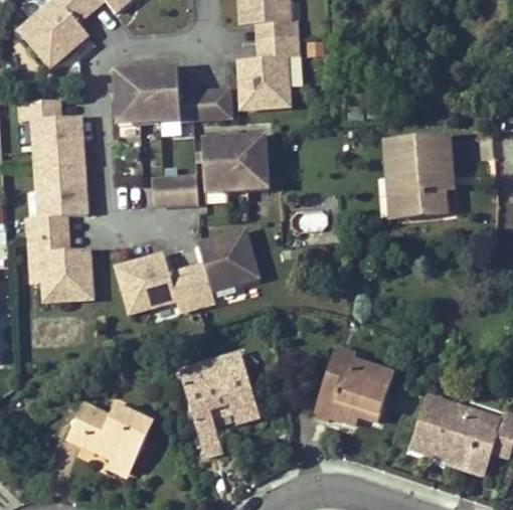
[(55,0),(20,31),(52,67),(90,35),(78,23),(105,0),(116,13),(130,0),(55,0)]
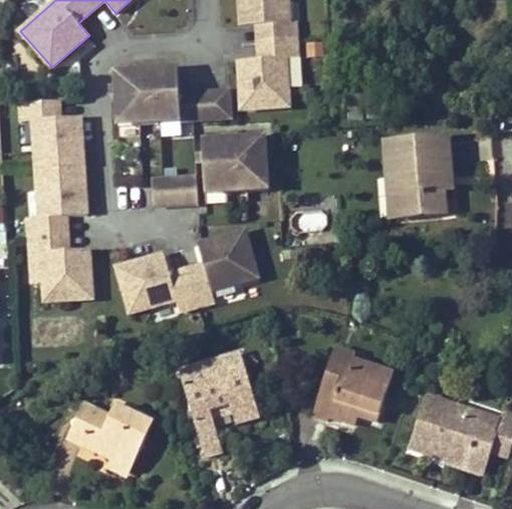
[(229,0),(232,26),(248,24),(255,24),(257,58),(250,59),(235,60),(238,109),(286,105),(283,57),(294,56),(292,20),(286,21),(284,0),(229,0)]
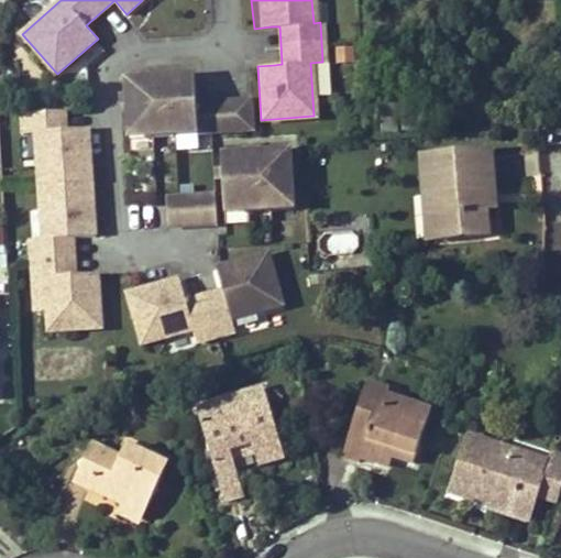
[(282,64),(279,26),(272,26),(274,65),(282,64)]
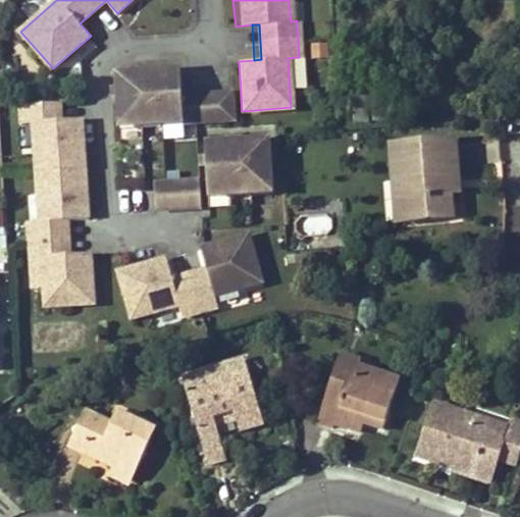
[(176,69),(113,74),(117,127),(231,119),(229,92),(178,95),(176,69)]
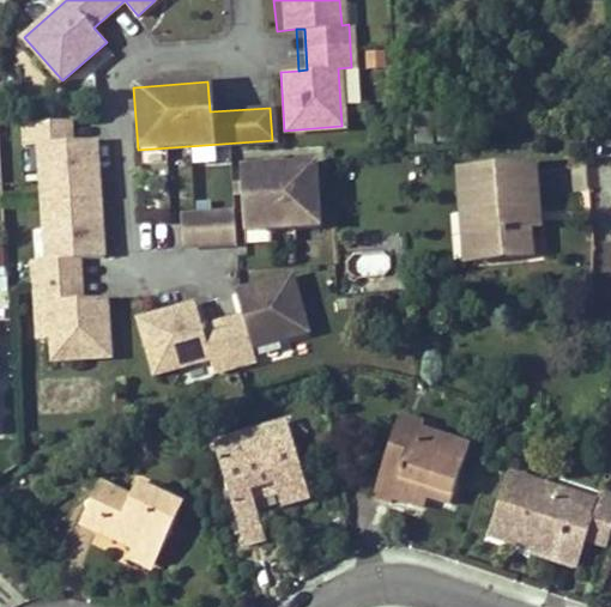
[(64,119),(22,121),(24,144),(37,143),(40,200),(43,256),(30,258),(32,301),(46,301),(49,358),(107,354),(104,296),(85,297),(77,297),(74,256),(83,255),(102,254),(95,138),(73,139),(65,140),(64,119)]
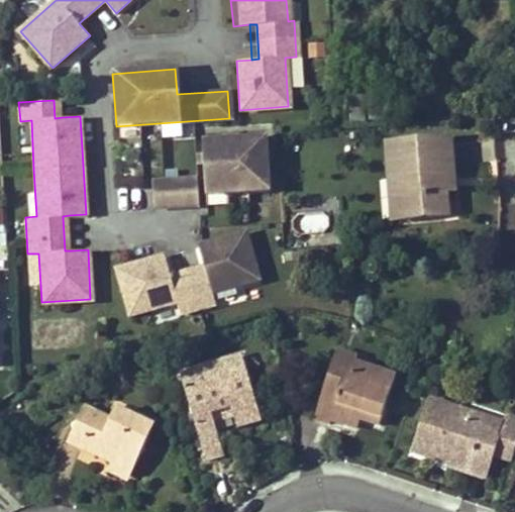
[(452,171),(449,133),(383,138),(386,178),(403,177),(406,213),(448,210),(446,184),(444,172),(452,171)]
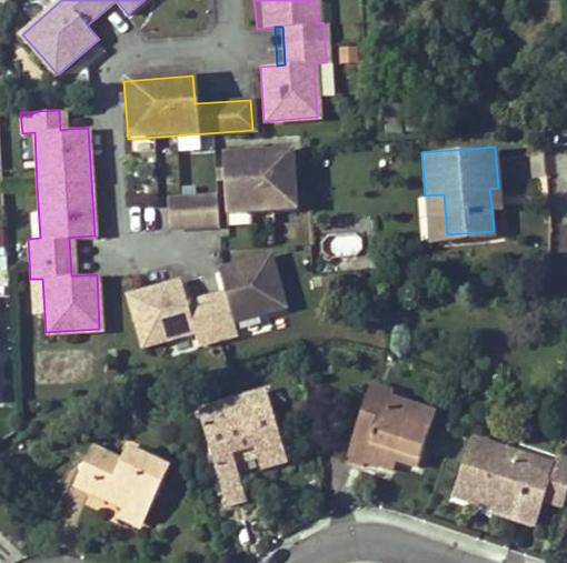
[(290,151),(220,157),(225,214),(294,209),(290,151)]
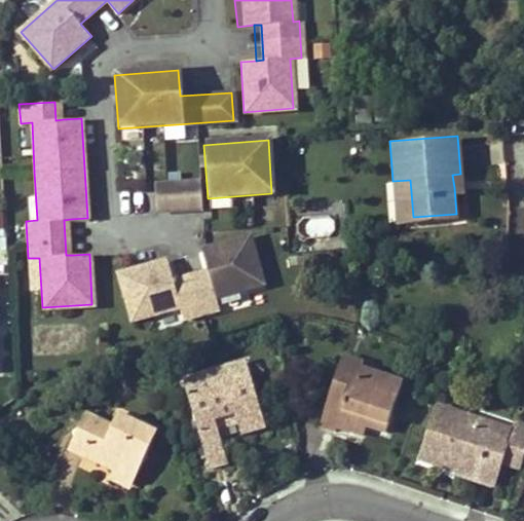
[(460,174),(452,175),(454,187),(461,187),(460,174)]
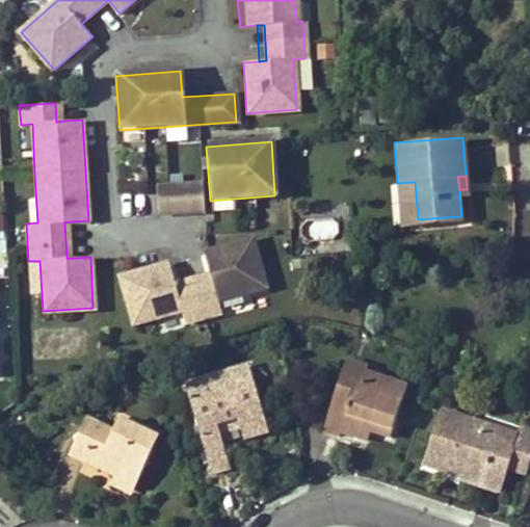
[(418,219),(415,182),(397,183),(400,220),(418,219)]
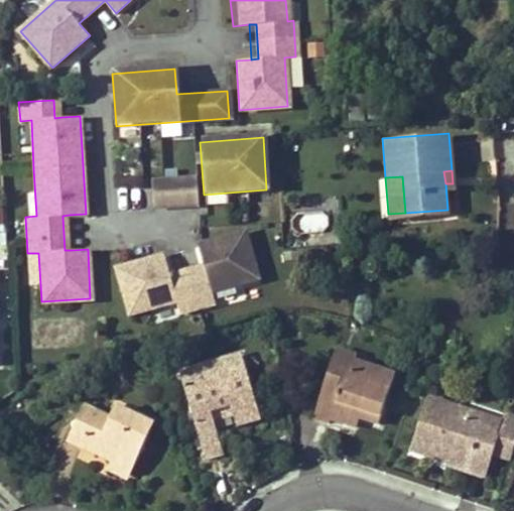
[(195,180),(150,184),(151,210),(197,207),(195,180)]
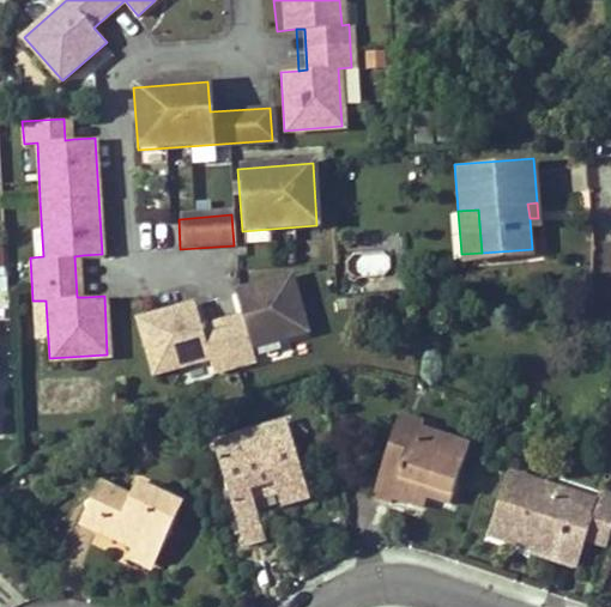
[(85,297),(83,255),(74,256),(77,297),(85,297)]
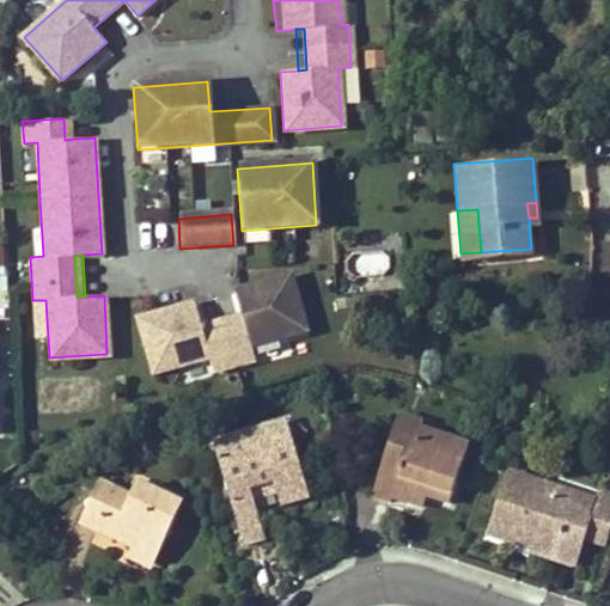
[(197,306),(141,324),(159,379),(214,361),(218,374),(260,361),(255,348),(310,330),(292,275),(236,293),(244,319),(206,332),(197,306)]
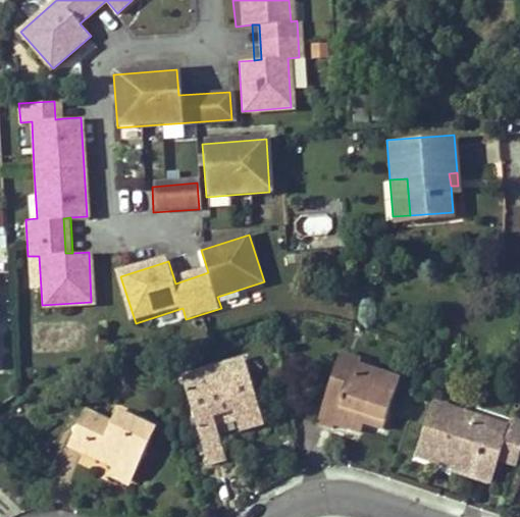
[(358,355),(339,348),(335,357),(354,363),(356,360),(358,355)]
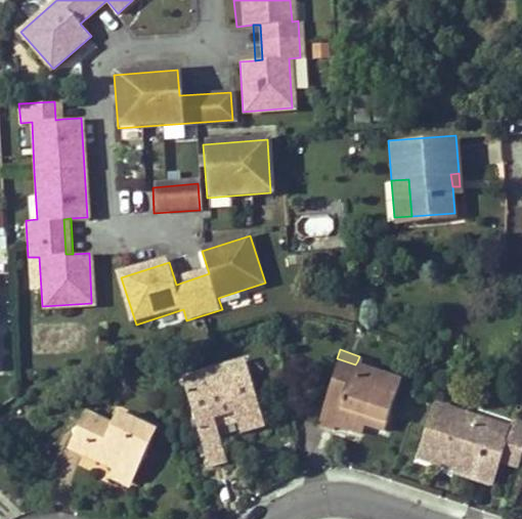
[(245,355),(182,374),(207,461),(224,456),(215,422),(213,415),(231,409),(232,417),(236,429),(262,422),(245,355)]
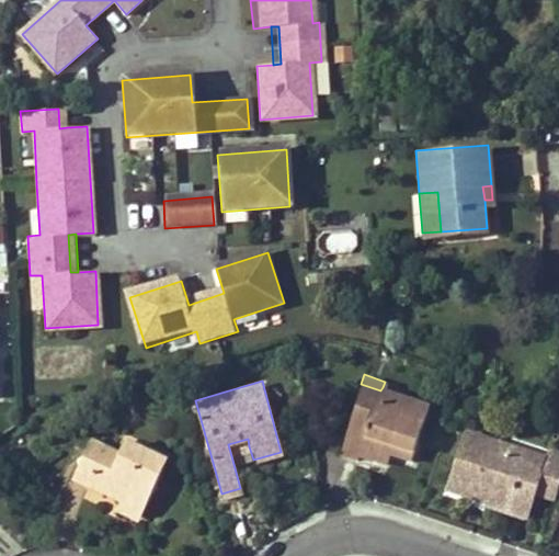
[(426,401),(383,387),(380,390),(361,384),(338,449),(354,454),(356,447),(376,454),(385,431),(392,434),(388,447),(409,455),(426,401)]
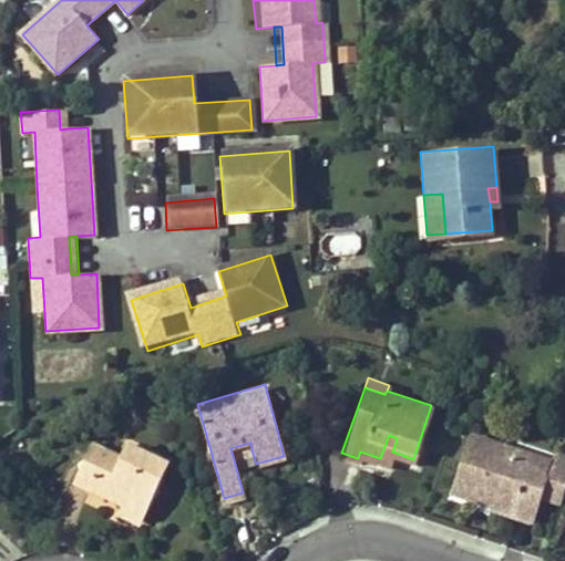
[(512,445),(471,432),(453,480),(492,494),(488,501),(528,516),(536,491),(556,497),(564,473),(564,463),(551,458),(547,466),(510,453),(512,445)]
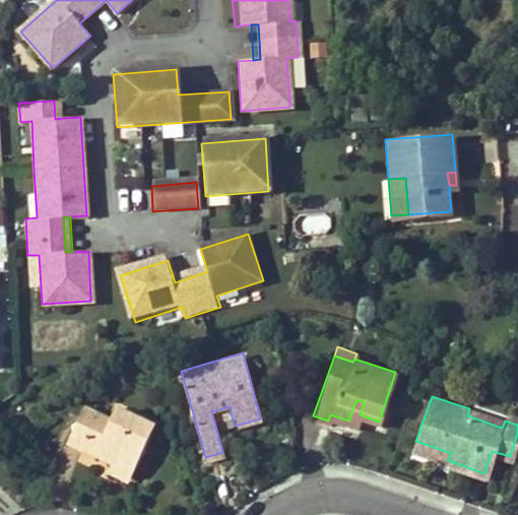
[(364,402),(357,399),(348,421),(357,423),(360,414),(364,402)]
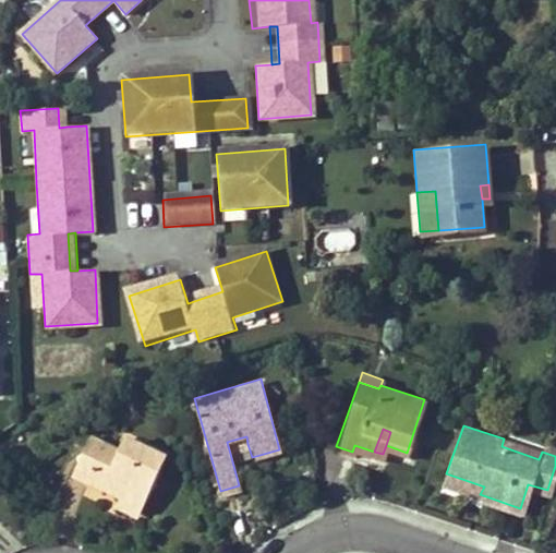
[(140,504),(162,453),(123,436),(118,447),(89,434),(72,472),(85,479),(87,476),(101,482),(100,485),(118,493),(140,504)]
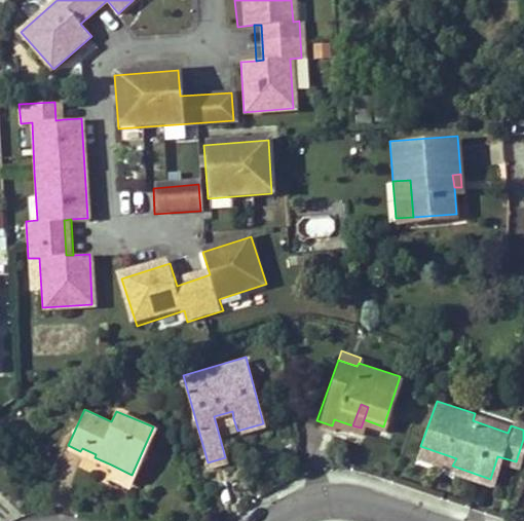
[(214,416),(216,423),(233,418),(232,411),(214,416)]
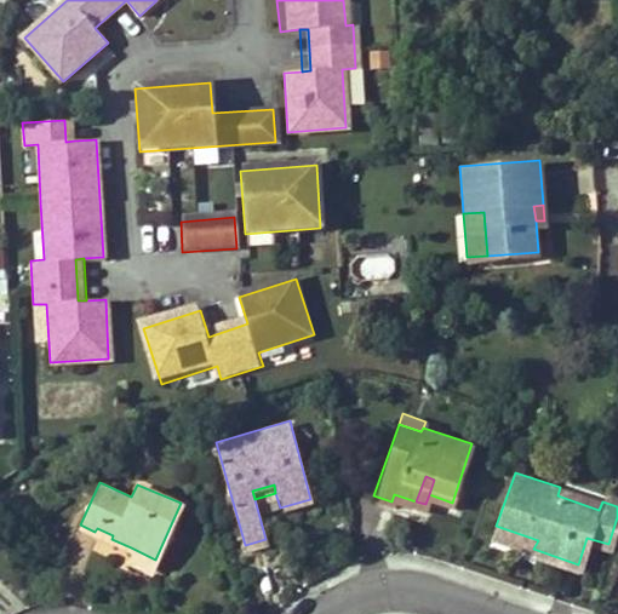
[(558,495),(599,510),(602,501),(560,487),(558,495)]
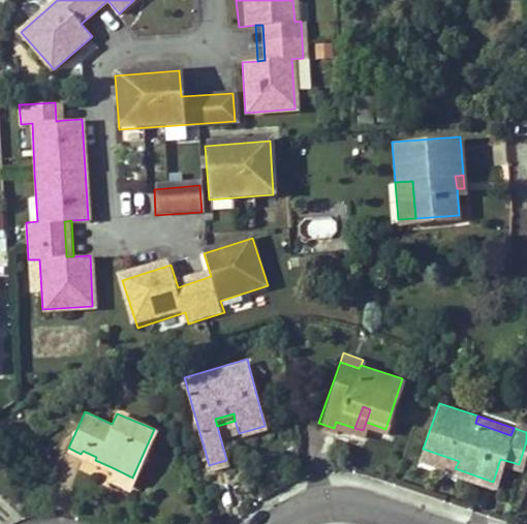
[(526,432),(526,423),(516,420),(514,428),(526,432)]
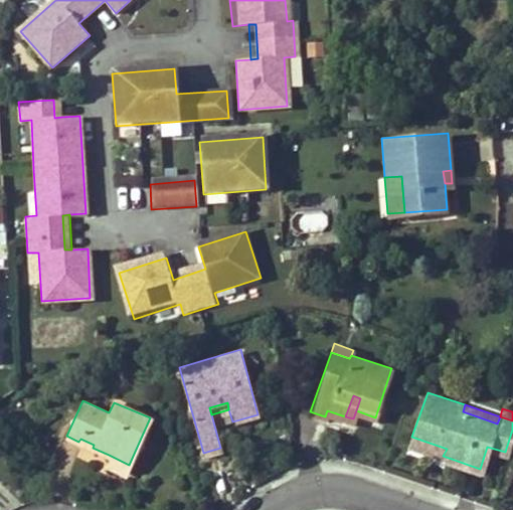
[(443,456),(447,449),(411,437),(409,444),(443,456)]
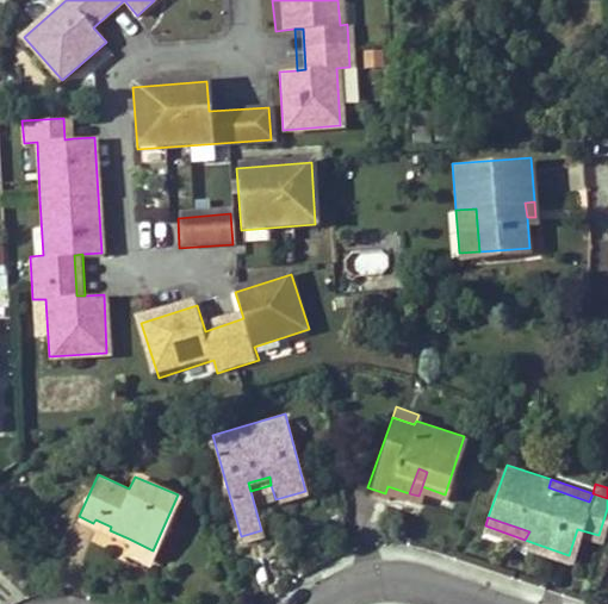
[(148,561),(153,550),(129,539),(124,549),(148,561)]
